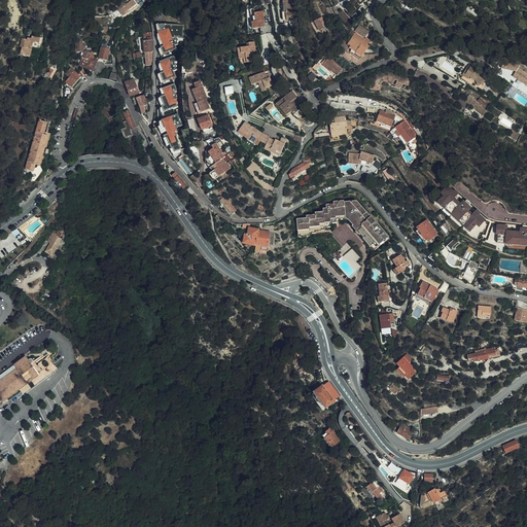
[(133,0),(118,11),(123,18),(137,6),(133,0)]
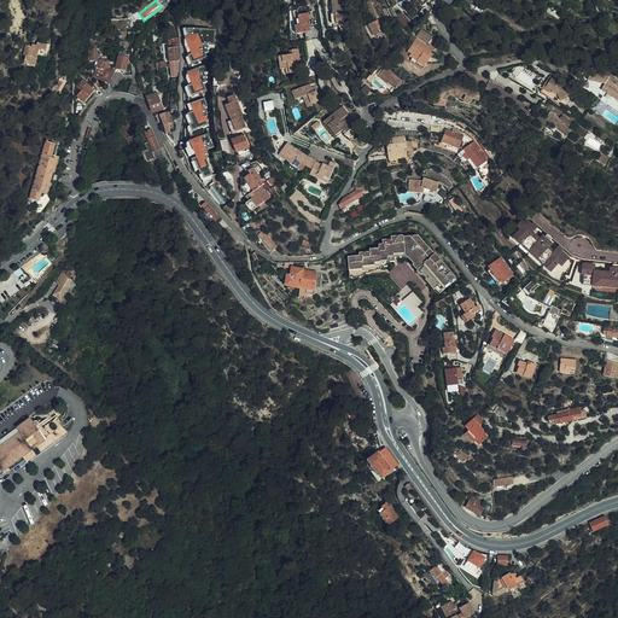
[(345,0),(339,0),(337,1),(328,4),(330,7),(328,7),(331,27),(347,24),(345,10),(347,10),(345,0)]
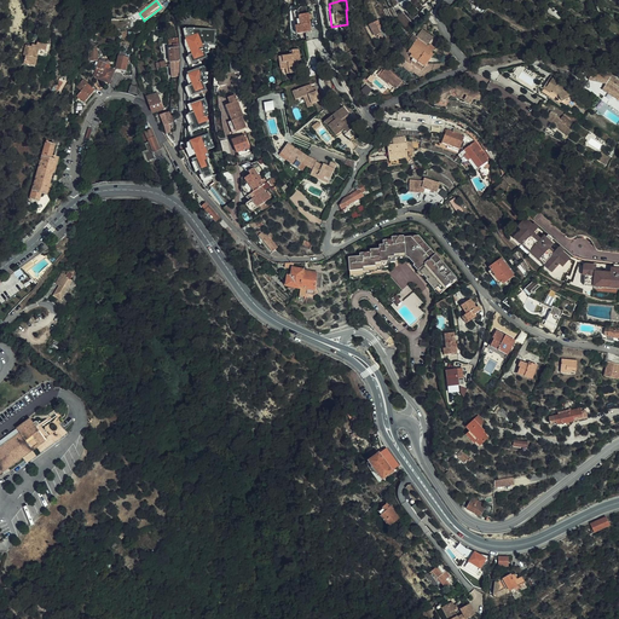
[(308,16),(298,17),(299,22),(294,22),(296,36),(305,35),(311,34),(310,22),(308,17),(308,16)]
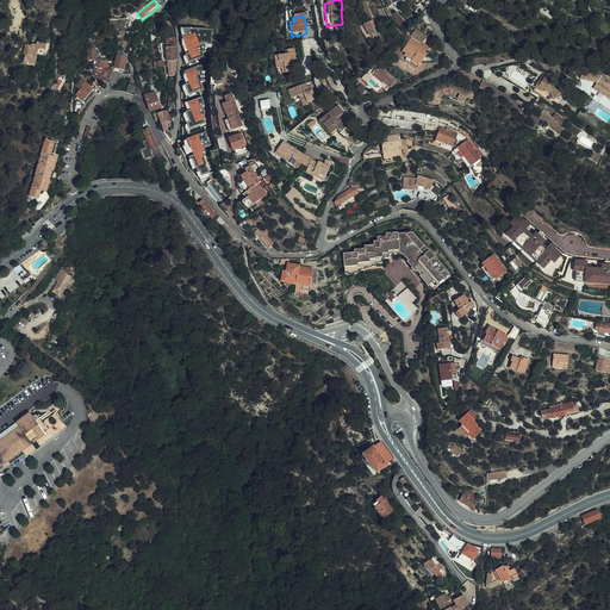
[(184,56),(186,63),(205,56),(204,53),(206,51),(205,49),(206,49),(206,47),(207,47),(212,48),(213,29),(191,27),(186,27),(184,29),(184,27),(180,29),(181,33),(182,35),(181,35),(182,38),(182,39),(182,44),(185,53),(188,51),(188,53),(185,54),(186,56),(184,56)]
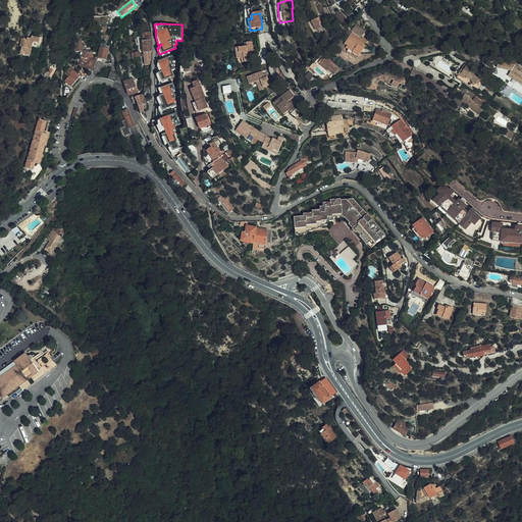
[(361,38),(366,32),(356,24),(352,31),(361,38)]
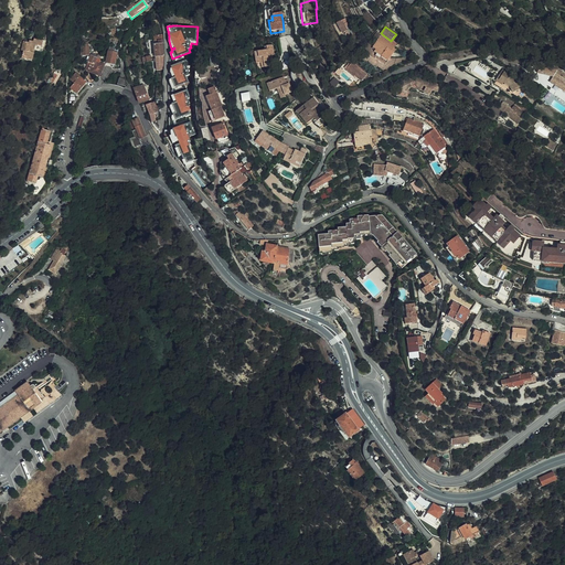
[(33,39),(29,38),(29,40),(24,39),(22,46),(24,46),(22,54),(32,56),(34,48),(40,49),(42,38),(34,35),(33,39)]
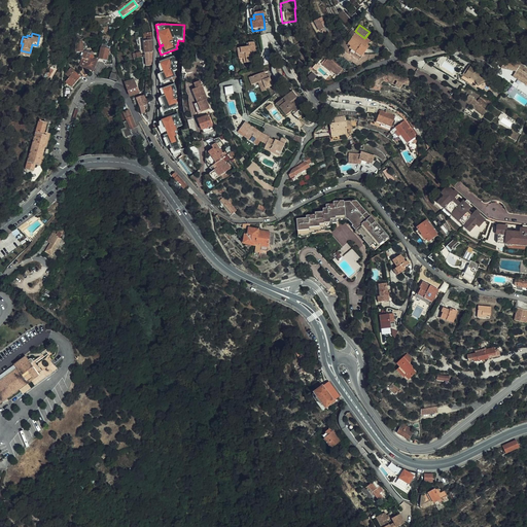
[(153,51),(151,33),(148,33),(144,33),(145,57),(152,56),(153,51)]
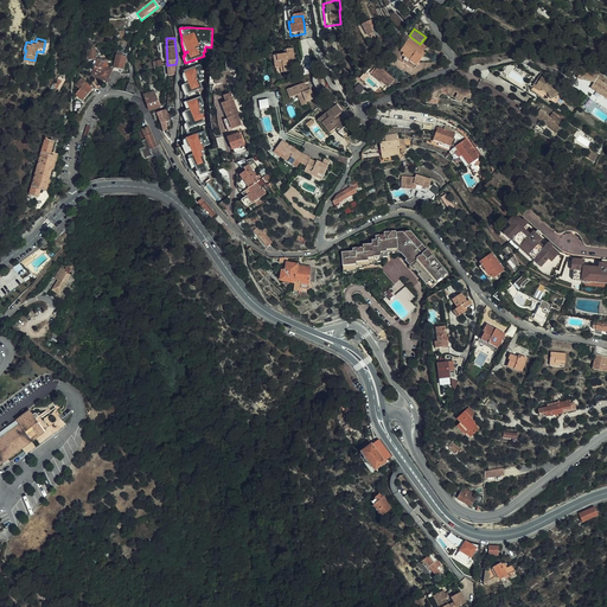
[(411,70),(422,56),(421,55),(423,52),(426,48),(422,44),(420,46),(409,38),(402,48),(400,51),(402,53),(400,57),(403,59),(401,62),(411,70)]
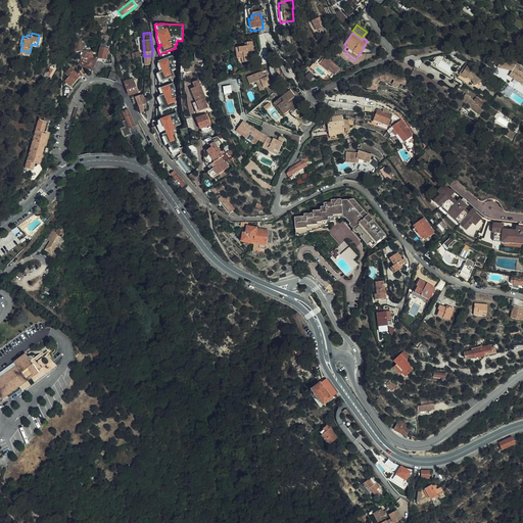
[(336,46),(345,53),(347,51),(344,49),(346,46),(344,44),(346,41),(342,38),(336,46)]
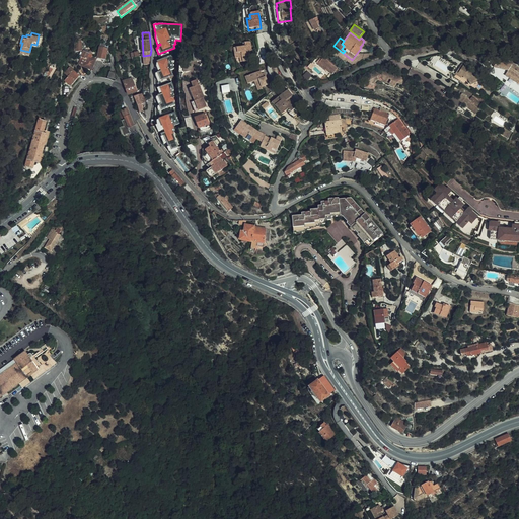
[(248,46),(246,46),(238,48),(238,53),(240,53),(240,58),(241,63),(252,61),(252,57),(253,57),(253,51),(255,51),(253,43),(252,42),(251,42),(247,43),(248,46)]
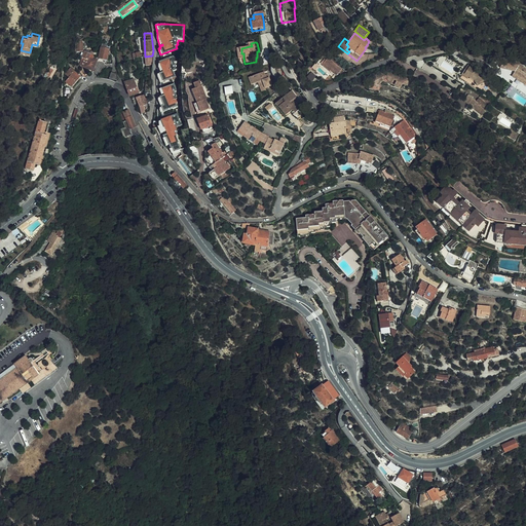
[(107,60),(109,49),(106,48),(107,45),(102,44),(99,59),(107,60)]
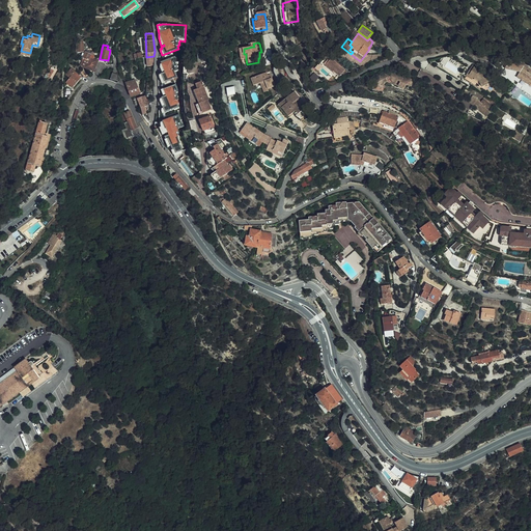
[(162,56),(164,60),(175,55),(174,51),(162,56)]
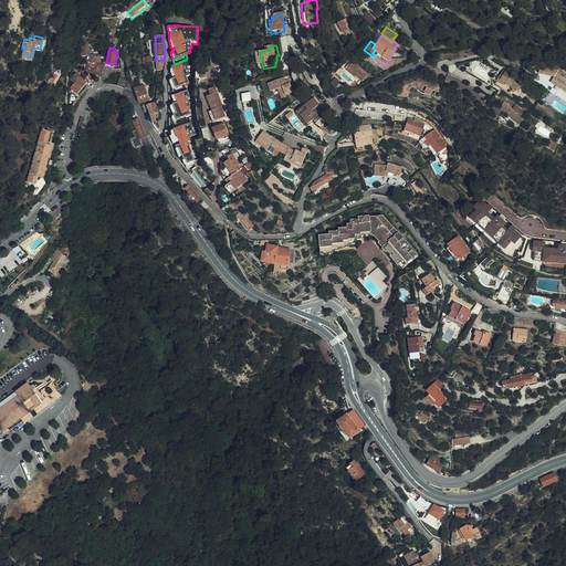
[(85,70),(101,75),(104,64),(103,64),(103,62),(98,60),(100,58),(97,56),(96,59),(91,56),(85,70)]
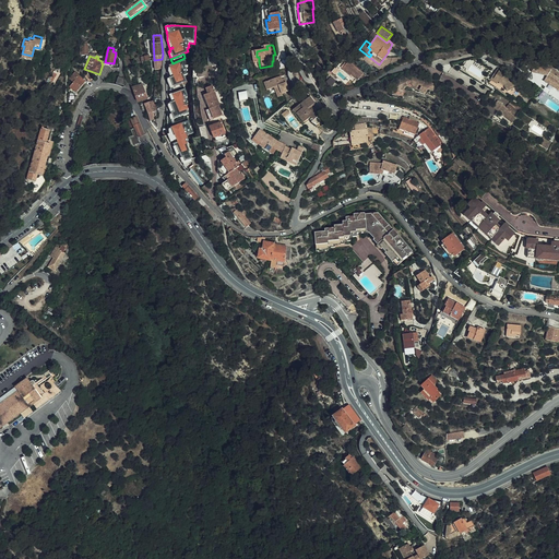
[(167,81),(170,87),(187,81),(183,74),(187,73),(186,70),(187,69),(186,64),(187,63),(185,58),(173,63),(168,64),(169,67),(168,68),(168,70),(170,75),(173,74),(173,75),(168,76),(169,78),(167,79),(167,81)]
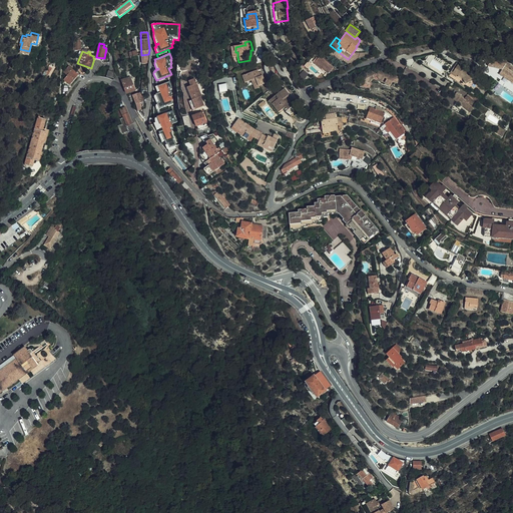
[(315,59),(313,61),(320,68),(321,67),(327,72),(330,69),(332,66),(319,54),(316,57),(315,59)]
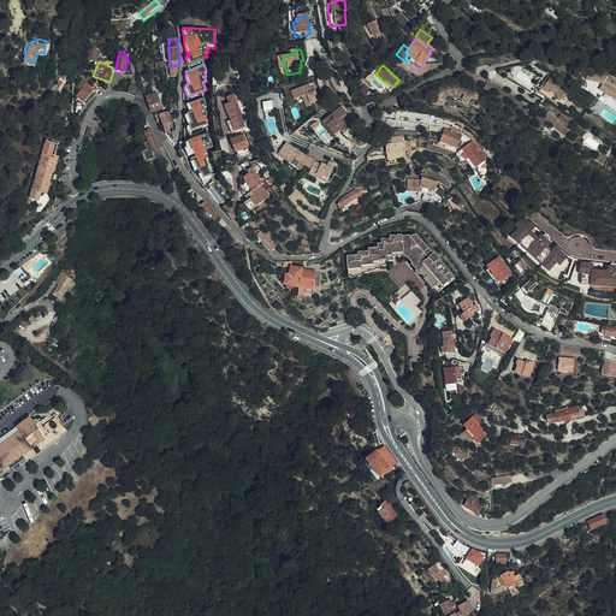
[(615,78),(611,76),(605,75),(592,76),(587,81),(604,87),(615,95),(615,78)]
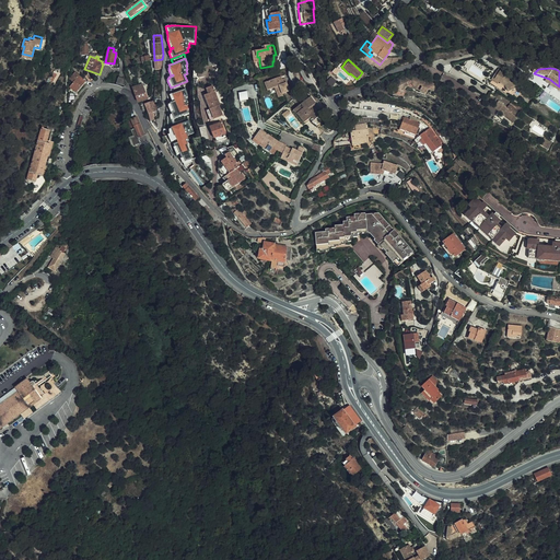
[(50,81),(56,83),(60,72),(55,71),(50,81)]
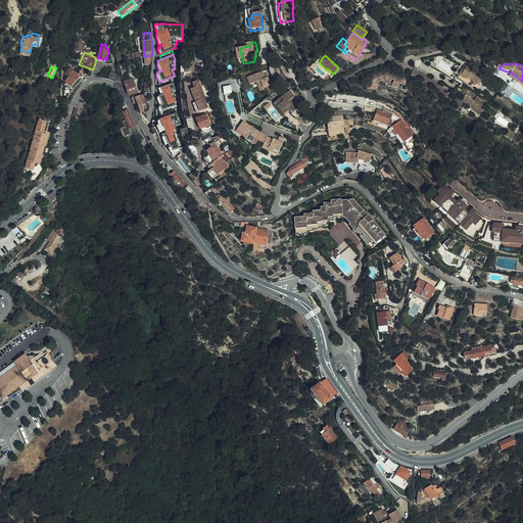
[(473,70),(466,66),(462,74),(468,78),(469,79),(473,82),(475,84),(476,87),(482,84),(481,82),(483,81),(480,76),(481,75),(474,69),(473,70)]
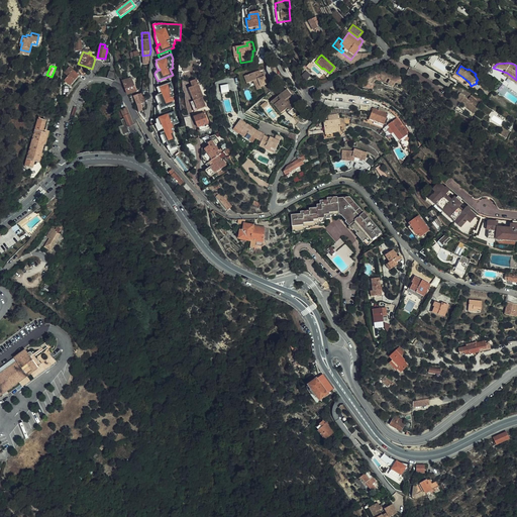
[(65,80),(71,85),(81,74),(77,70),(76,72),(70,67),(65,72),(69,75),(65,80)]
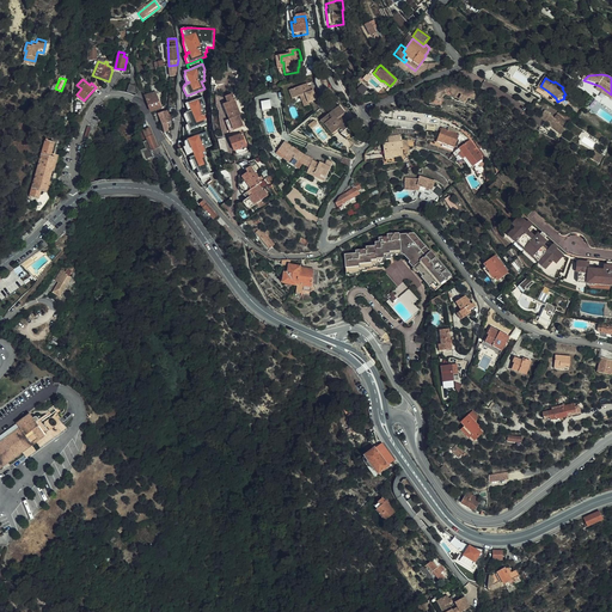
[(430,99),(442,103),(445,95),(444,95),(447,89),(450,86),(457,93),(461,91),(464,92),(460,97),(466,102),(470,96),(475,98),(478,92),(470,87),(469,89),(461,83),(460,84),(456,80),(456,81),(442,83),(442,86),(440,85),(434,93),(433,92),(430,99)]
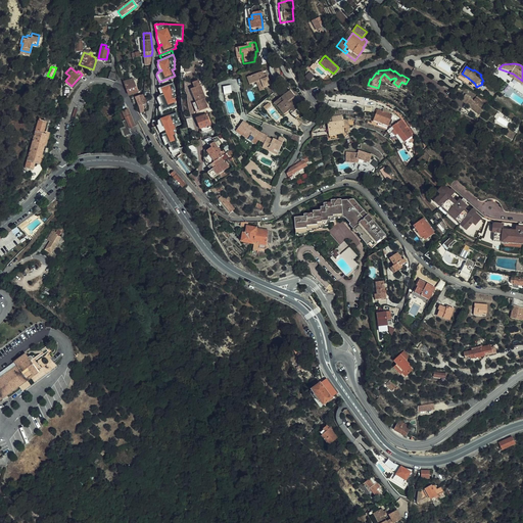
[(108,78),(116,80),(114,73),(110,70),(108,78)]
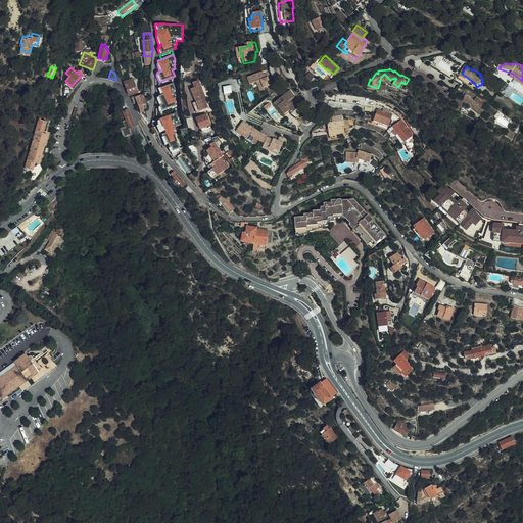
[(266,76),(266,74),(264,70),(249,78),(252,85),(258,82),(263,91),(267,89),(266,88),(273,85),(269,75),(266,76)]
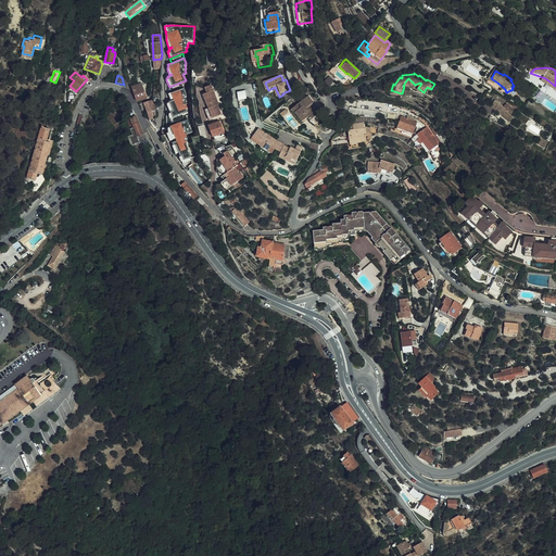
[(329,77),(325,81),(329,86),(335,81),(329,77)]
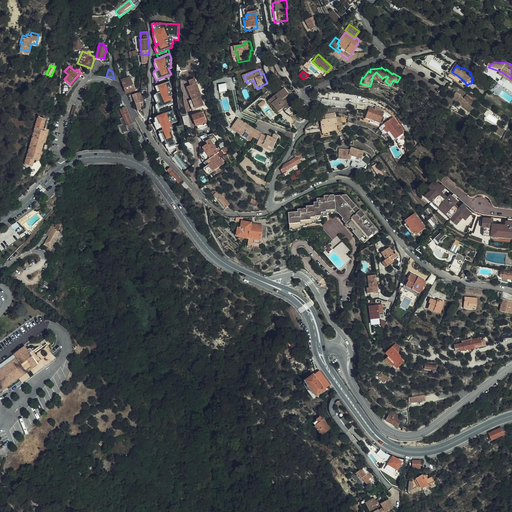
[(511,81),(511,79),(502,72),(500,74),(511,81)]
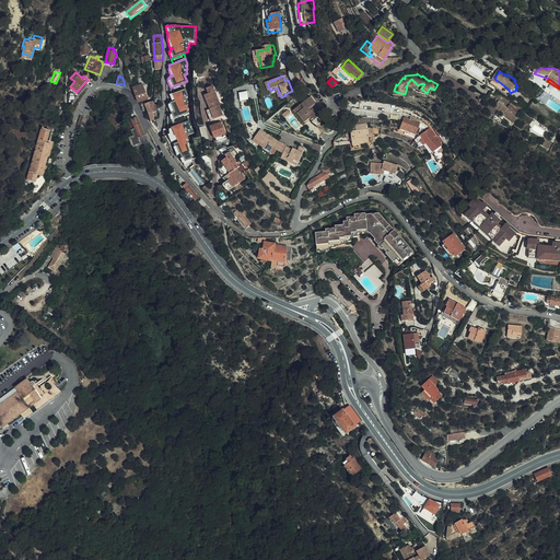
[(170,89),(172,93),(185,88),(184,83),(170,89)]
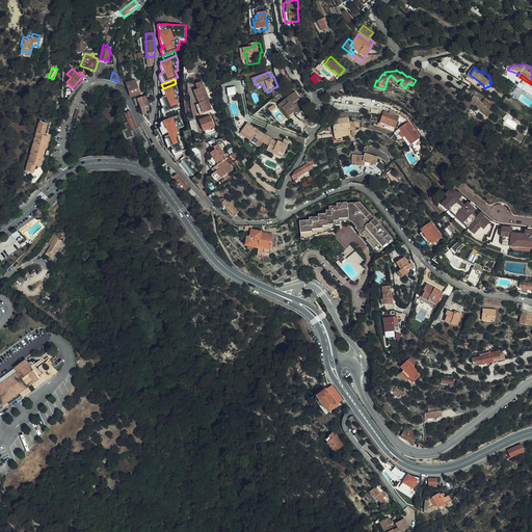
[(128,83),(127,83),(131,97),(140,94),(136,82),(133,83),(132,81),(130,82),(129,80),(128,81),(128,83)]
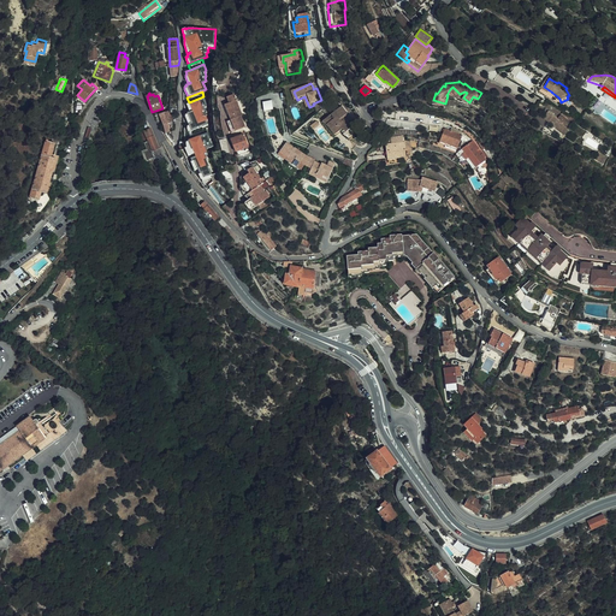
[(230,104),(225,105),(231,120),(227,122),(232,134),(246,128),(241,117),(242,116),(238,106),(241,105),(238,96),(238,94),(234,96),(234,94),(226,98),(230,104)]
